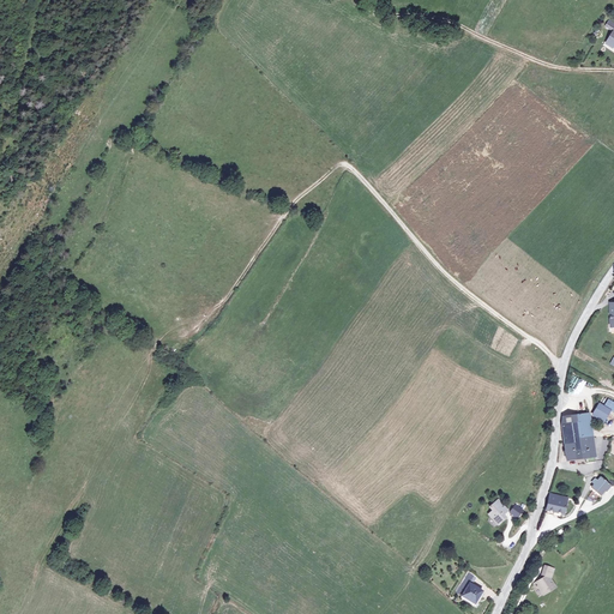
[(605,405),(600,403),(594,414),(597,416),(596,417),(602,422),(605,419),(611,410),(605,405)]
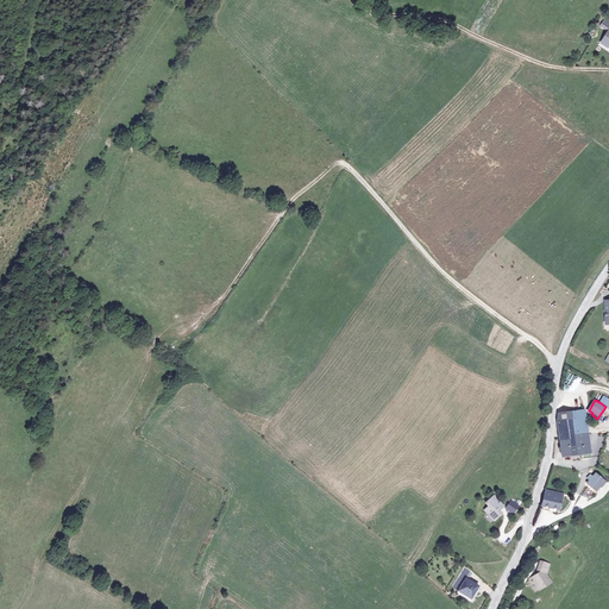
[(560,420),(562,438),(578,435),(588,434),(585,409),(570,412),(571,419),(560,420)]
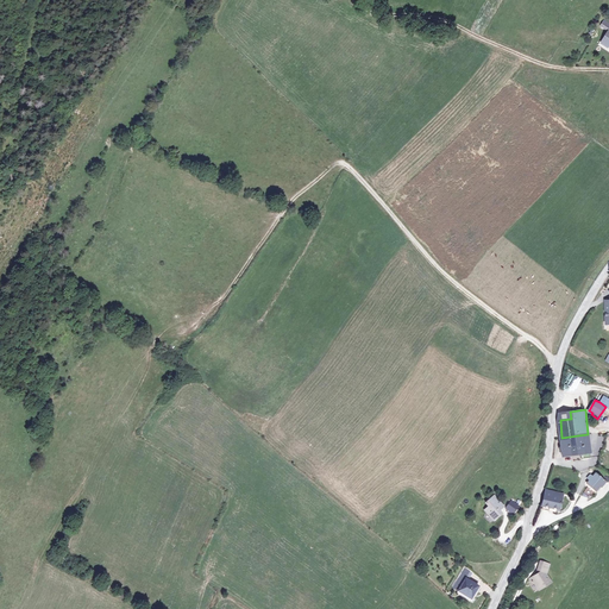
[(588,434),(578,435),(581,453),(582,458),(590,457),(590,452),(588,434)]
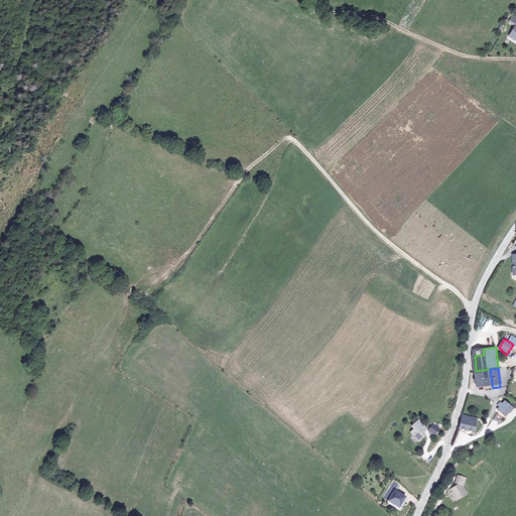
[(490,369),(476,371),(477,385),(492,384),(490,369)]
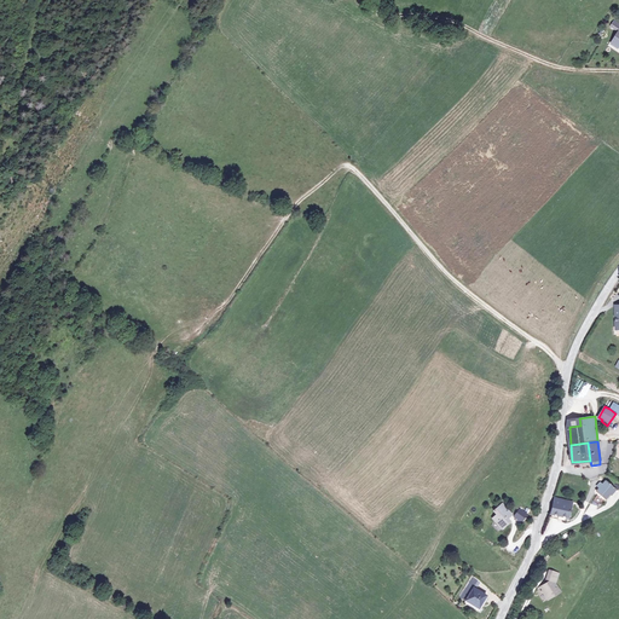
[(600,489),(597,492),(599,495),(606,499),(609,493),(612,495),(615,490),(617,491),(618,487),(618,486),(615,484),(613,487),(606,481),(602,485),(600,484),(597,486),(600,489)]
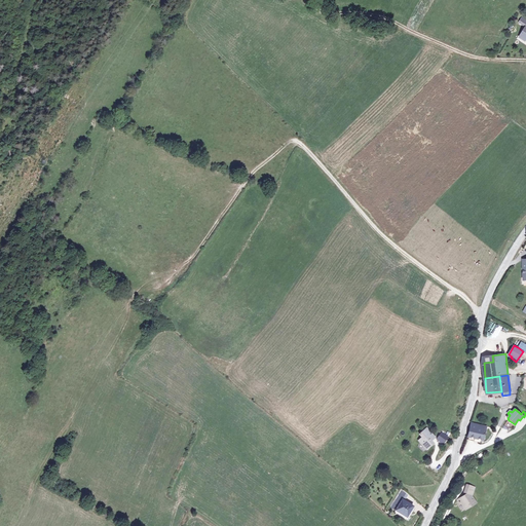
[(515,424),(509,420),(504,425),(510,429),(515,424)]
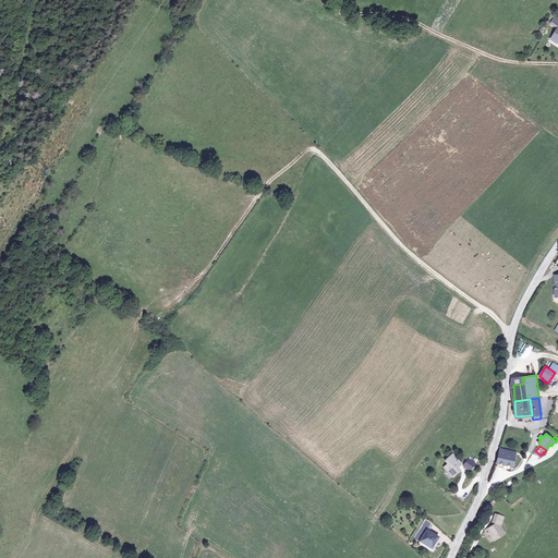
[(500,449),(497,463),(512,468),(517,455),(500,449)]
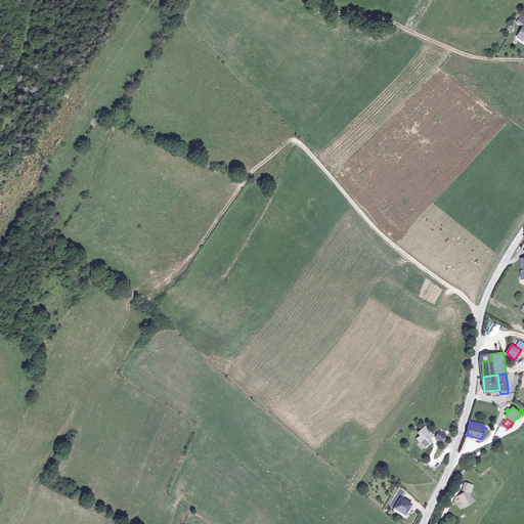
[(425,427),(418,433),(421,436),(417,439),(421,444),(423,442),(426,445),(431,442),(428,439),(432,436),(425,427)]
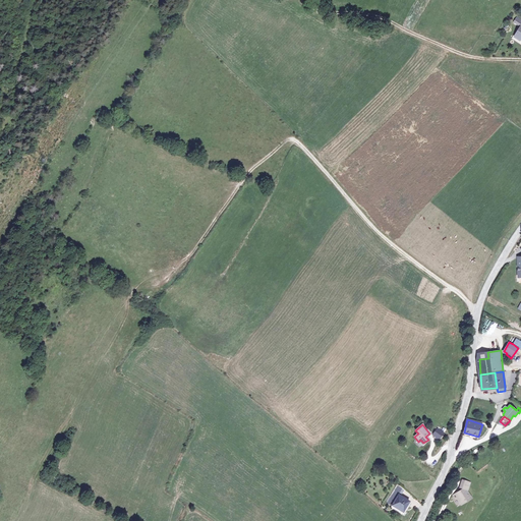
[(454,495),(455,498),(460,507),(473,499),(468,491),(470,482),(462,480),(459,488),(462,490),(457,494),(454,495)]
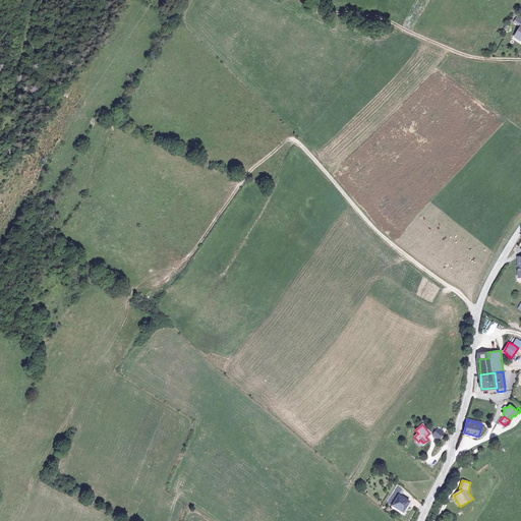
[(406,488),(399,483),(394,493),(401,497),(406,488)]
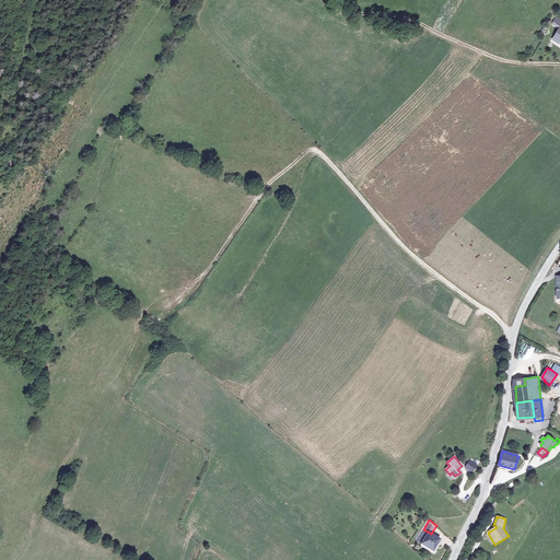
[(431,534),(423,529),(417,541),(434,551),(441,539),(431,534)]
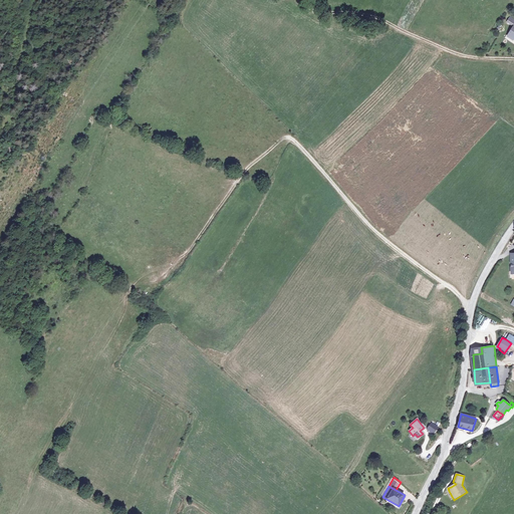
All buildings are outlined.
